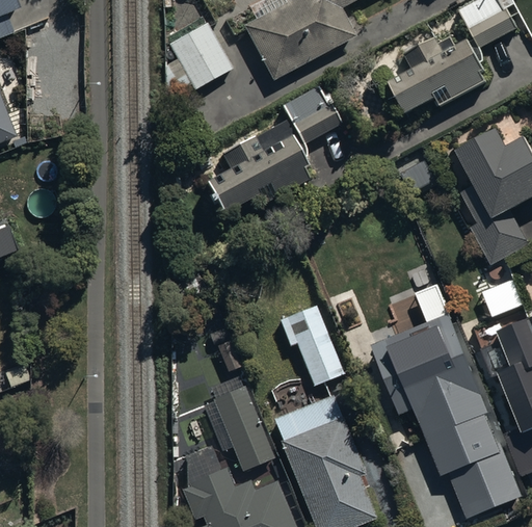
[(0,0),(0,36),(14,32),(4,7),(19,2),(18,0),(0,0)]
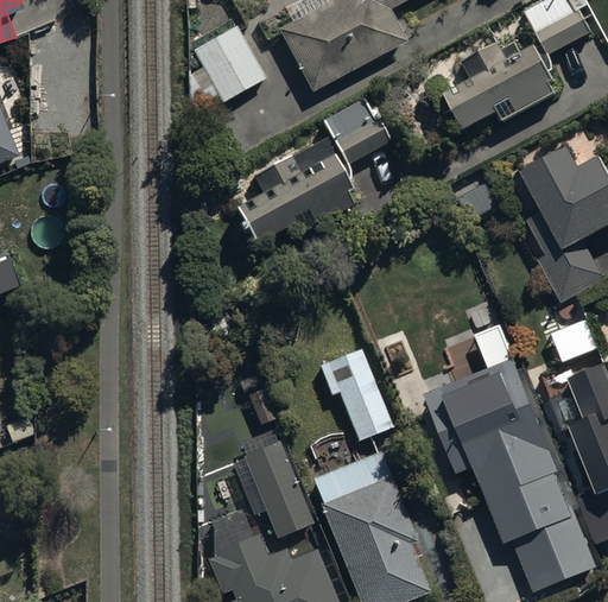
[(333,0),(279,29),(312,92),(405,40),(388,10),(406,0),(333,0)]
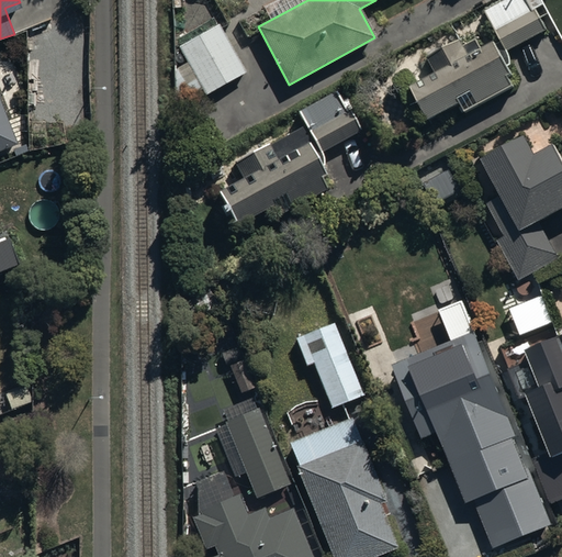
[(514,69),(507,57),(543,39),(534,19),(530,21),(520,1),(484,20),(497,45),(479,54),(476,48),(462,56),(459,51),(427,67),(434,79),(411,90),(427,122),(458,107),(464,119),(512,95),(505,82),(509,80),(506,74),(514,69)]
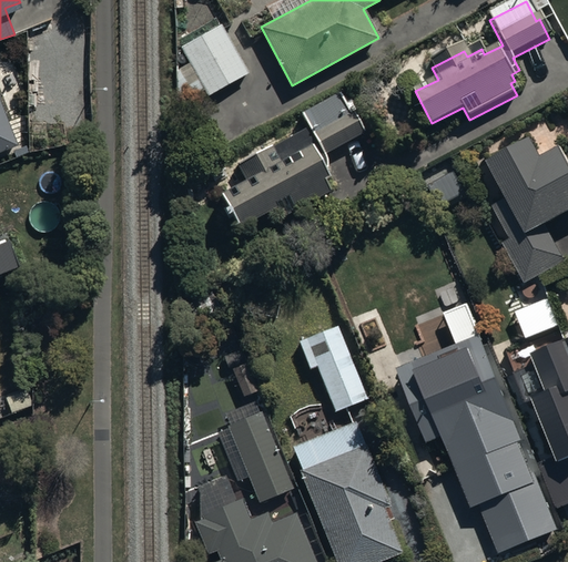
[(180,48),(208,99),(249,75),(222,24),(180,48)]
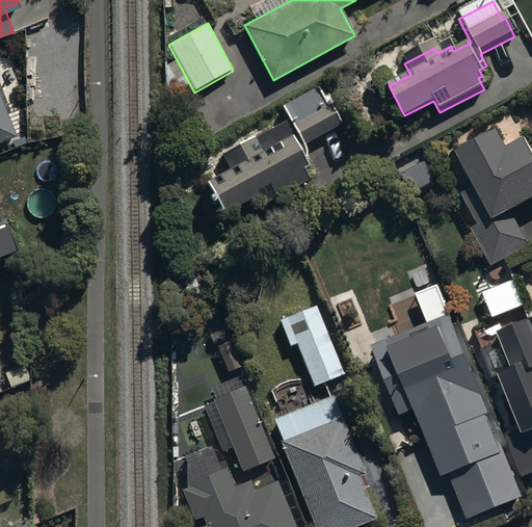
[(316,88),(282,105),(301,143),(340,124),(329,103),(324,106),(316,88)]
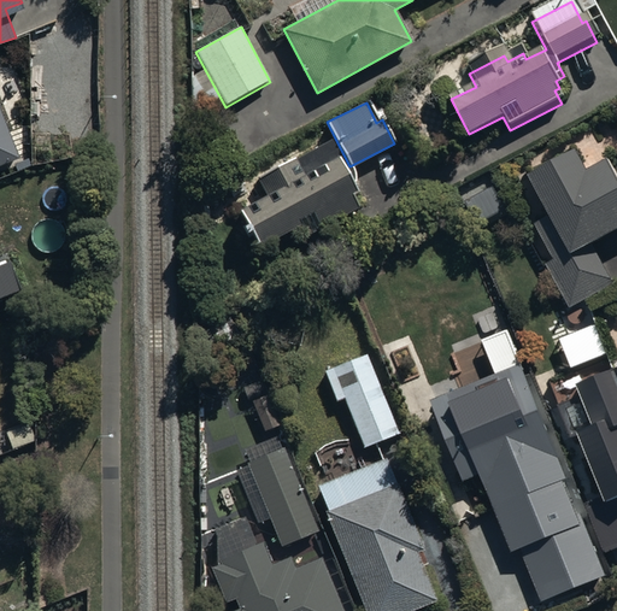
[(0,164),(21,156),(0,107),(0,164)]
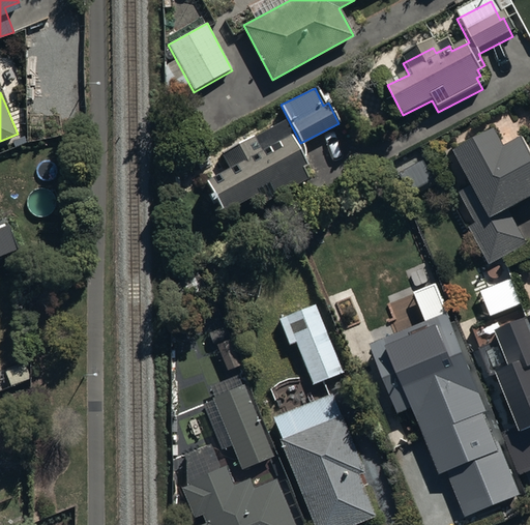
[(496,123),(455,144),(475,182),(460,190),(477,223),(470,227),(487,258),(524,238),(506,204),(529,191),(529,142),(524,130),(505,141),(496,123)]
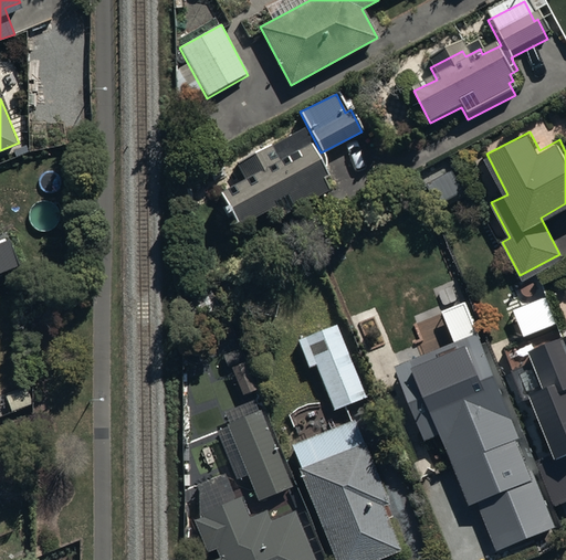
[(311,138),(278,157),(271,144),(236,162),(241,173),(221,185),(226,193),(221,196),(226,203),(229,201),(241,223),(278,203),(274,197),(284,191),(293,207),(328,188),(321,173),(327,170),(311,138)]
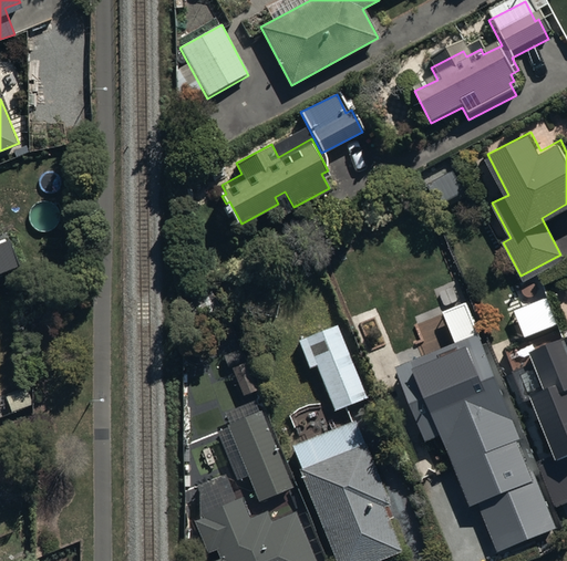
[(453,175),(425,190),(436,211),(465,196),(453,175)]
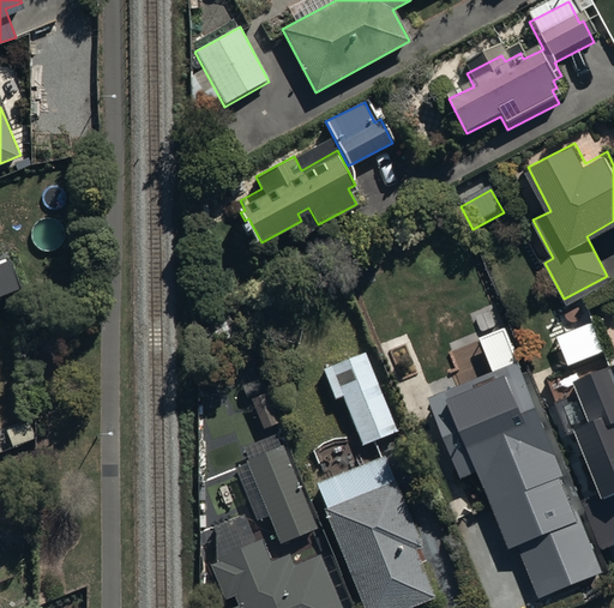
[(10,266),(0,269),(0,301),(20,294),(10,266)]
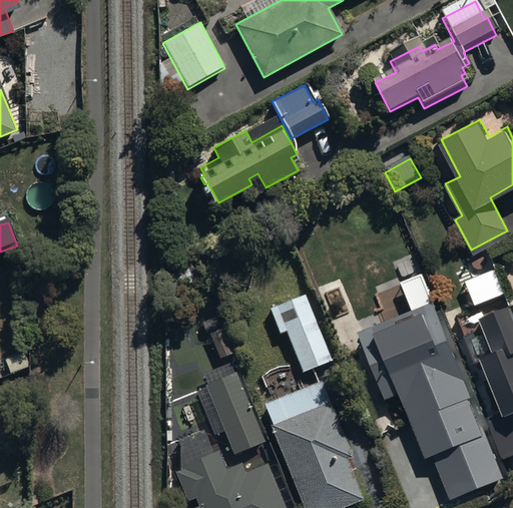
[(330,358),(306,295),(270,309),(280,334),(288,330),(303,369),(330,358)]
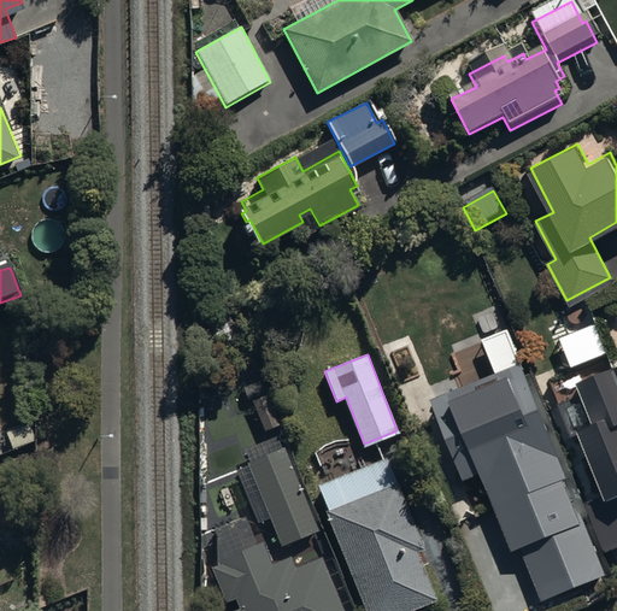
[(521,362),(432,399),(464,479),(481,473),(515,552),(521,548),(542,601),(607,575),(586,522),(581,523),(562,479),(568,476),(521,362)]
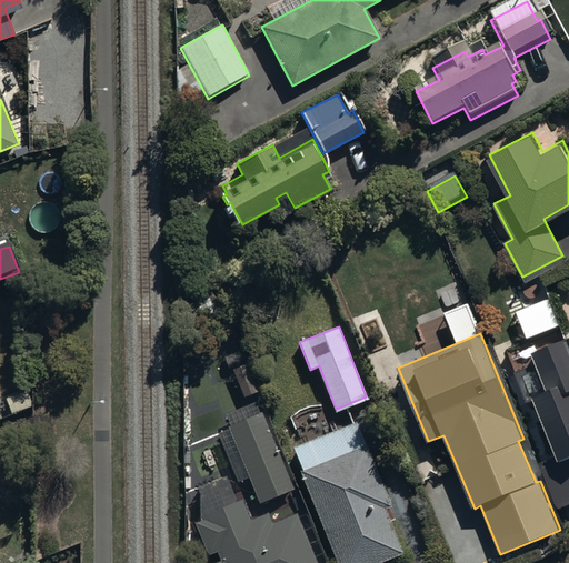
[(546,472),(561,513),(568,510),(568,342),(533,357),(541,374),(519,383),(528,409),(536,405),(560,466),(546,472)]
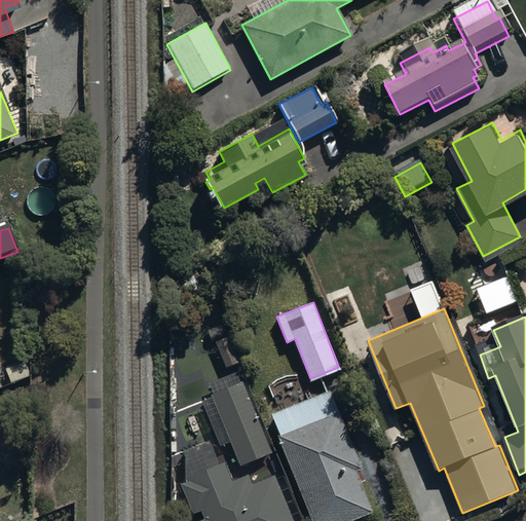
[(241,383),(212,397),(242,464),(272,451),(241,383)]
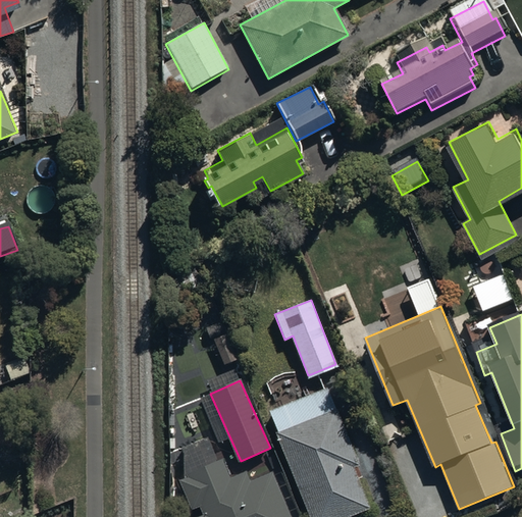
[(274,431),(308,516),(341,516),(369,506),(353,465),(357,464),(326,386),(269,410),(277,430),(274,431)]
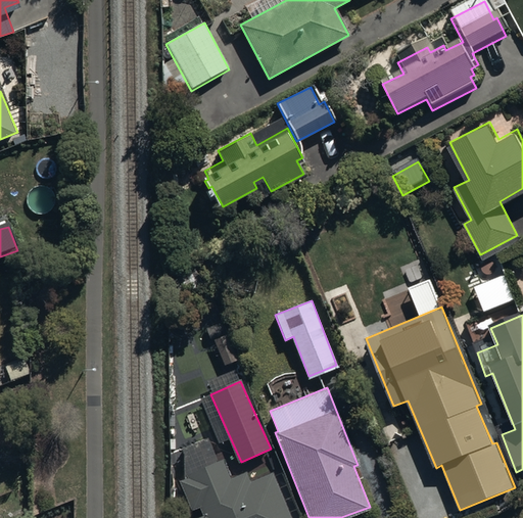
[(288,517),(271,477),(247,487),(243,477),(228,483),(221,467),(185,482),(186,484),(181,486),(194,517),(288,517)]
